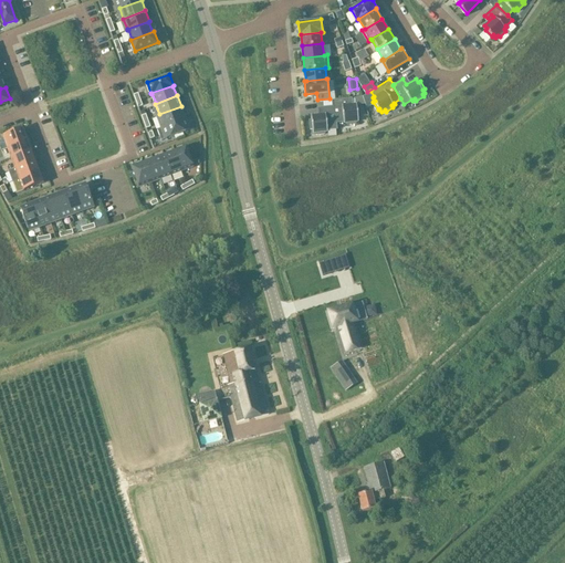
[(336,121),(344,120),(345,121),(347,121),(348,123),(356,122),(356,120),(359,120),(359,115),(362,115),(361,106),(358,106),(357,102),(353,103),(352,96),(333,98),(334,105),(336,121)]
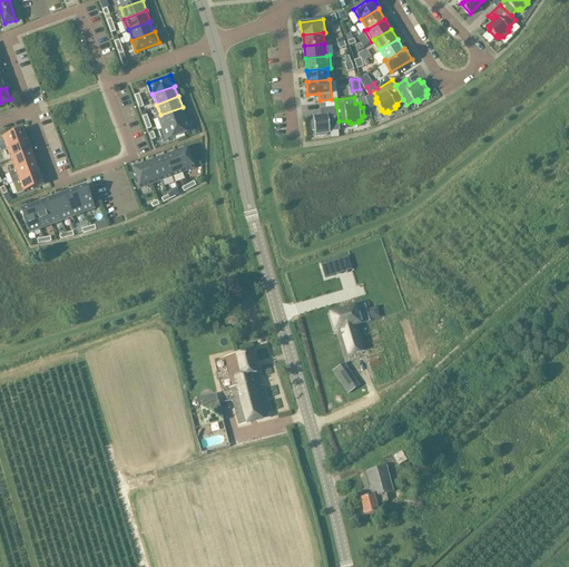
[(331,128),(340,128),(339,121),(336,106),(325,107),(326,114),(314,115),(314,119),(312,119),(313,128),(315,128),(316,132),(319,132),(320,134),(327,133),(327,130),(331,130),(331,128)]
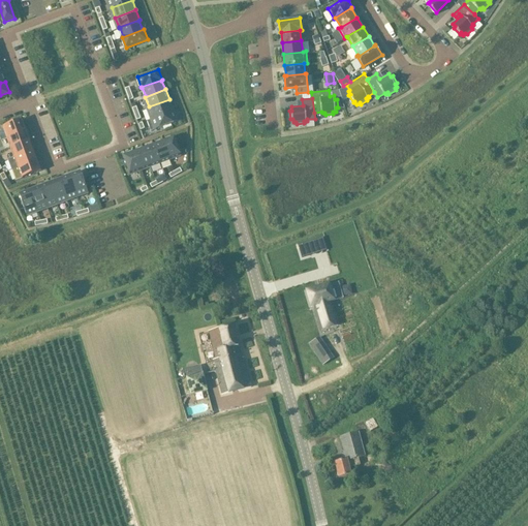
[(173,109),(169,99),(149,106),(152,117),(173,109)]
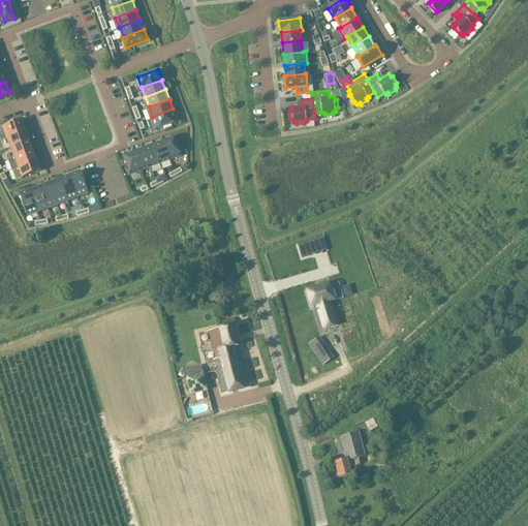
[(173,109),(152,117),(156,127),(177,120),(173,109)]
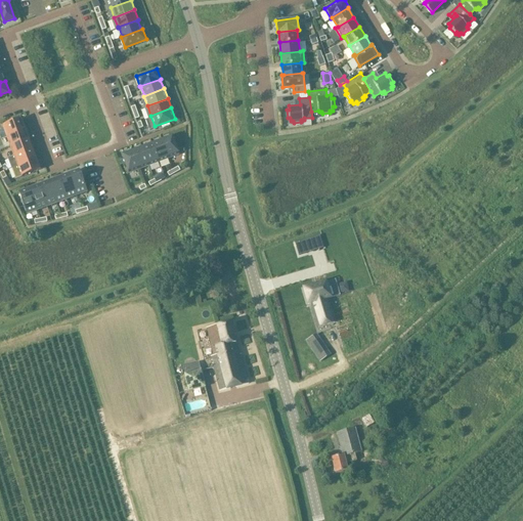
[(4,124),(8,134),(27,127),(23,117),(4,124)]
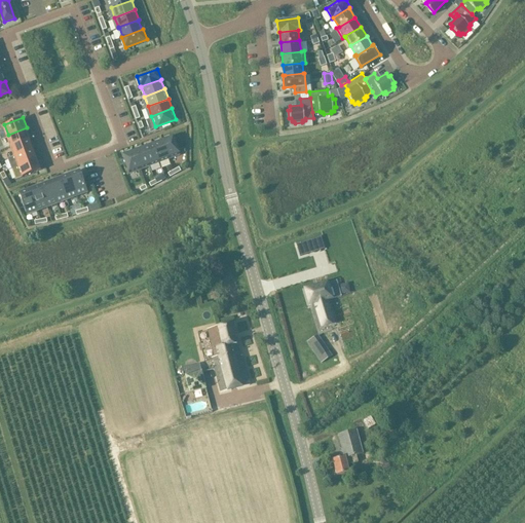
[(27,127),(8,135),(11,145),(30,138),(27,127)]
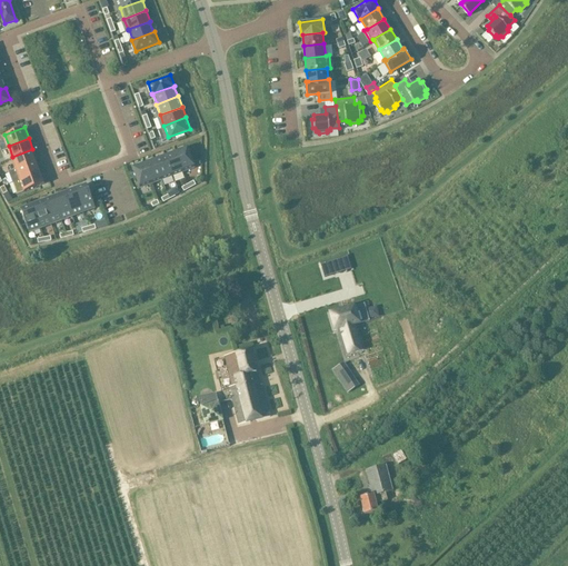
[(188,145),(176,149),(183,169),(195,165),(188,145)]
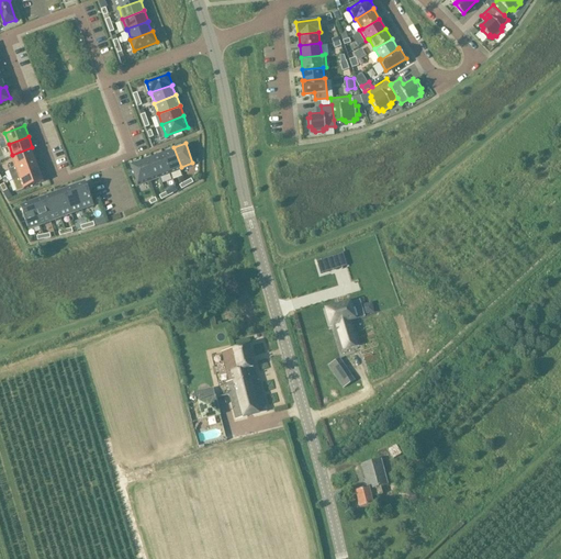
[(12,155),(17,165),(36,158),(32,147),(12,155)]
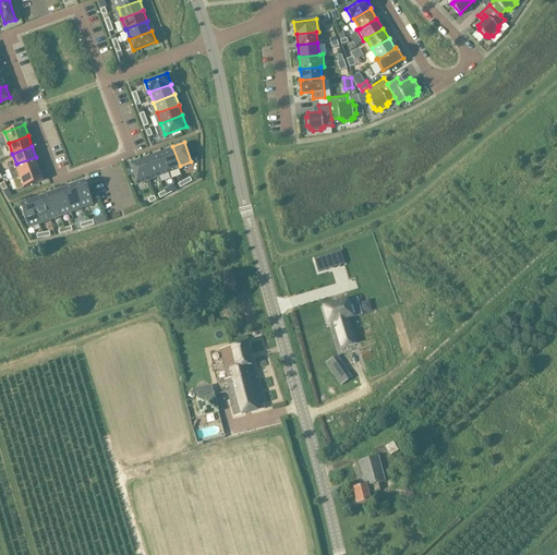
[(172,146),(162,151),(170,170),(180,166),(172,146)]
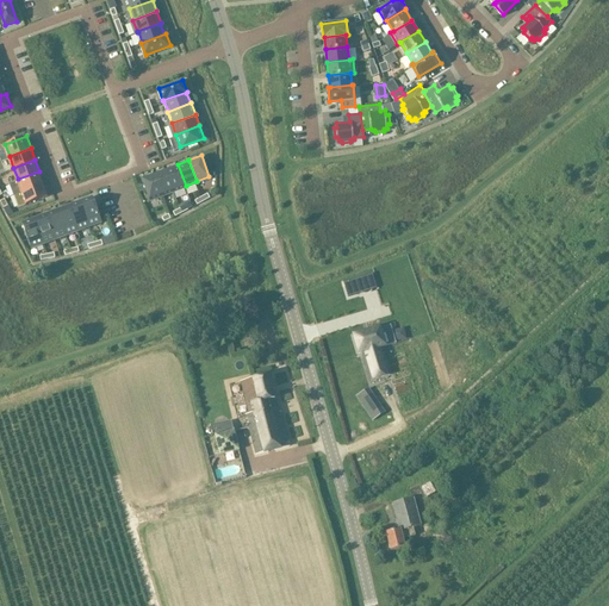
[(178,164),(166,168),(174,189),(186,186),(178,164)]
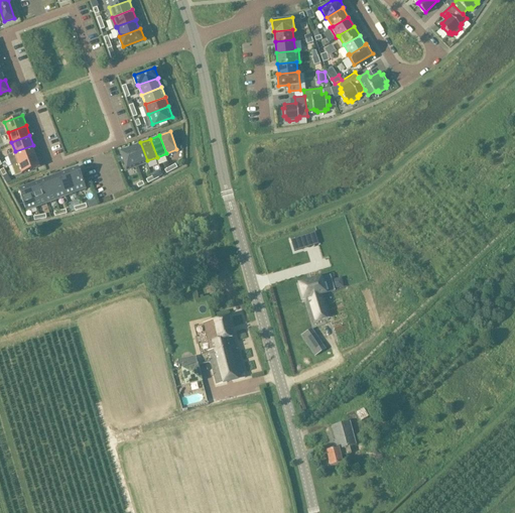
[(140,142),(131,146),(137,164),(147,160),(140,142)]
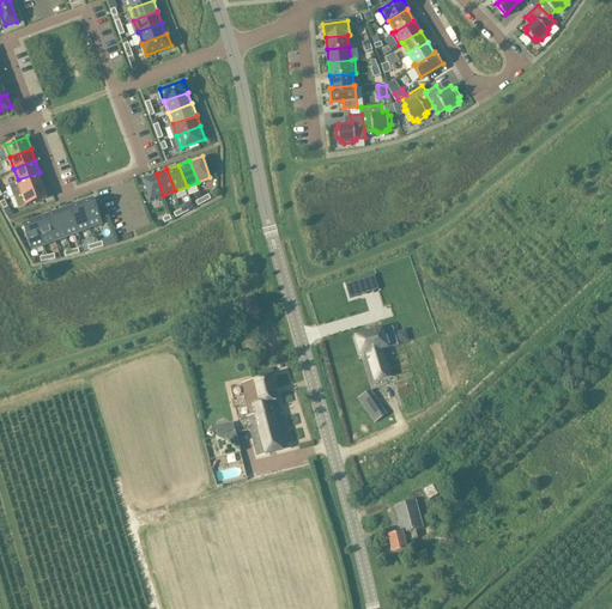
[(18,180),(22,192),(43,183),(40,172),(18,180)]
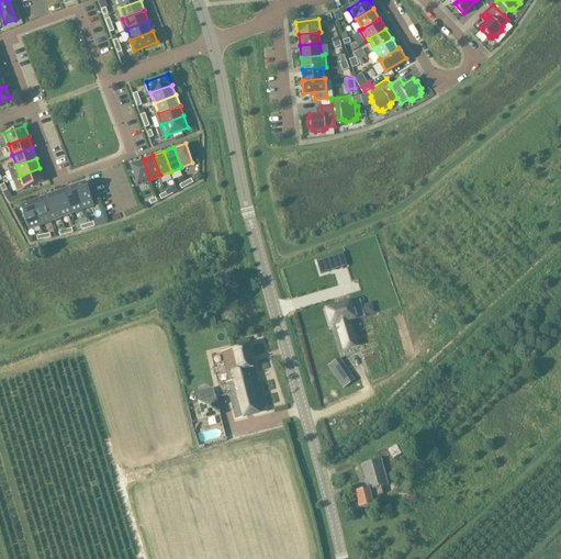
[(138,183),(150,179),(149,179),(143,159),(132,164),(138,183)]
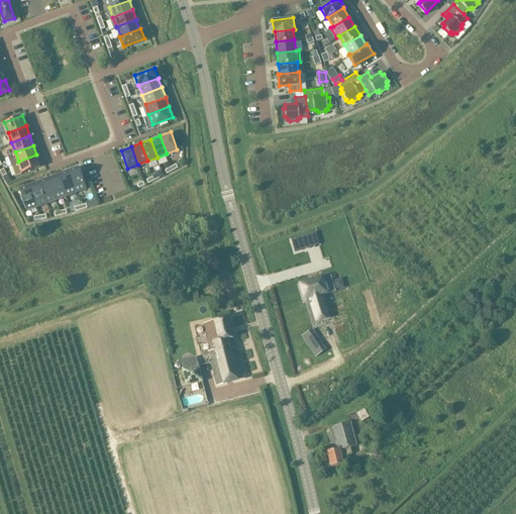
[(40,165),(36,155),(18,162),(22,172),(40,165)]
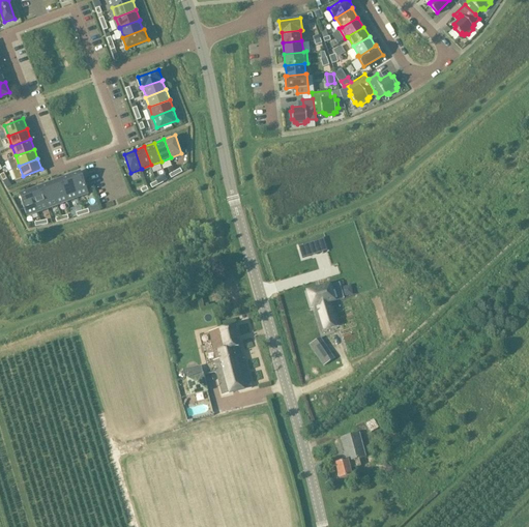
[(81,171),(70,175),(78,195),(88,192),(81,171)]
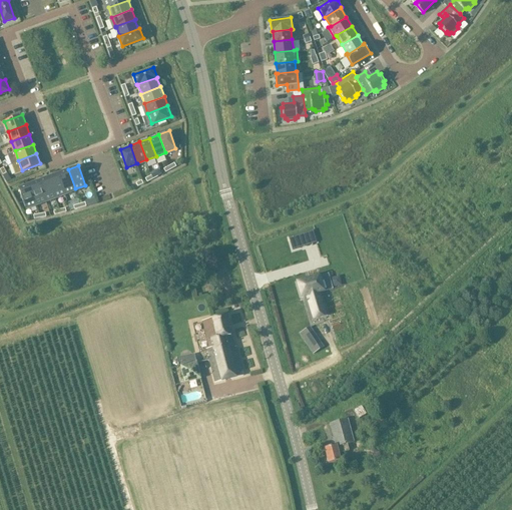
[(68,169),(58,172),(65,192),(75,188),(68,169)]
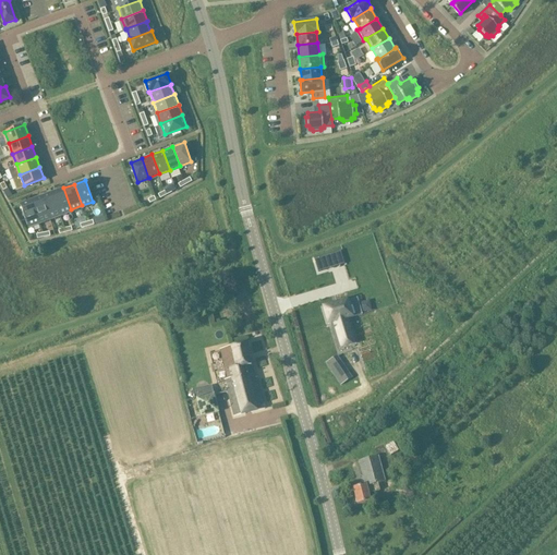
[(63,188),(53,192),(61,213),(71,209),(63,188)]
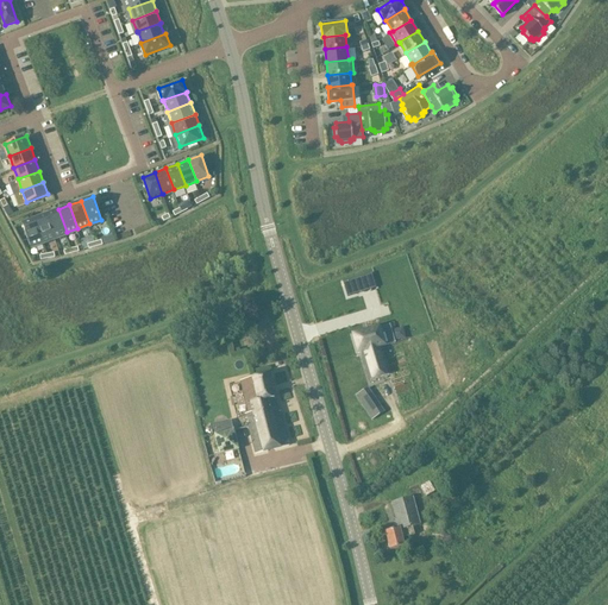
[(58,209),(46,213),(55,237),(67,232),(58,209)]
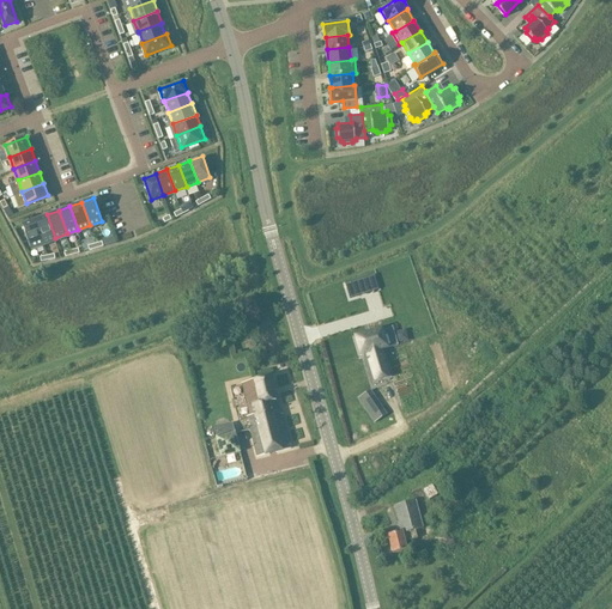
[(47,214),(35,219),(44,242),(55,238),(47,214)]
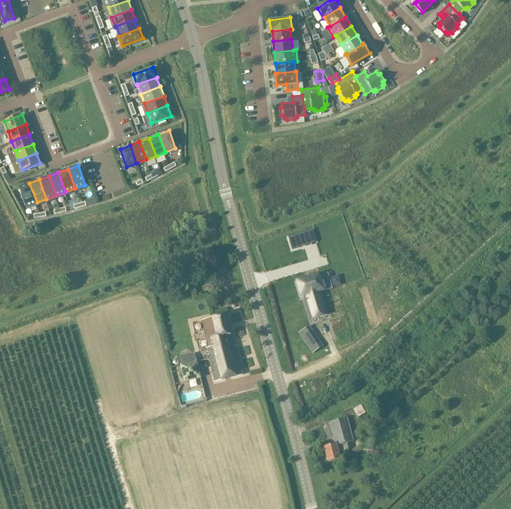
[(27,206),(37,202),(29,183),(19,187),(27,206)]
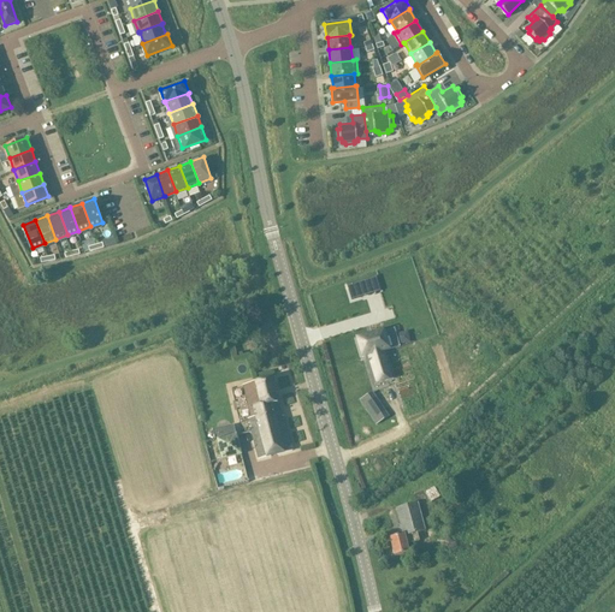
[(361,279),(348,283),(353,297),(366,292),(361,279)]
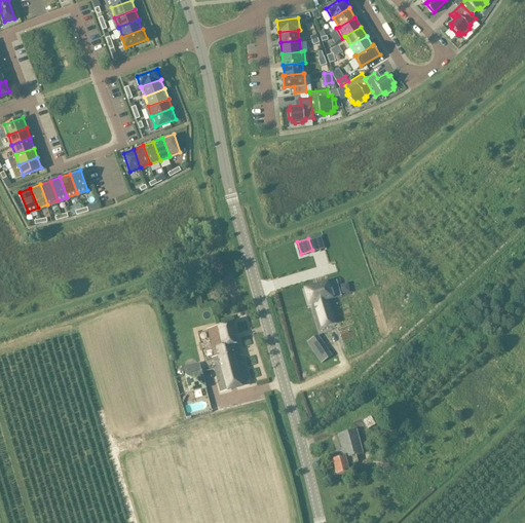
[(310,303),(313,302),(330,297),(341,294),(337,283),(329,285),(328,281),(305,288),(310,303)]
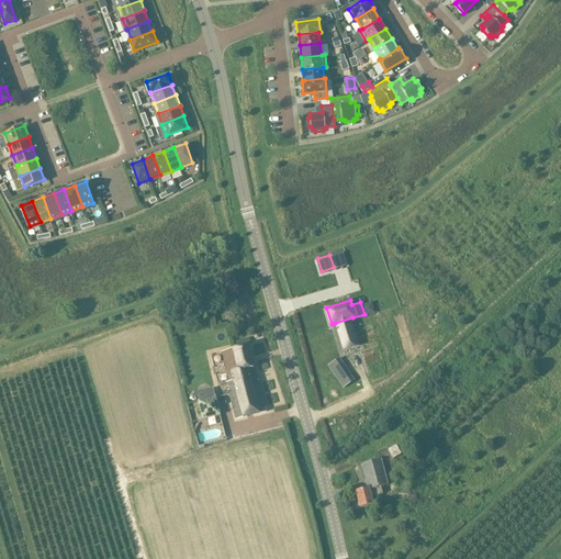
[(360,343),(352,317),(335,323),(343,348),(360,343)]
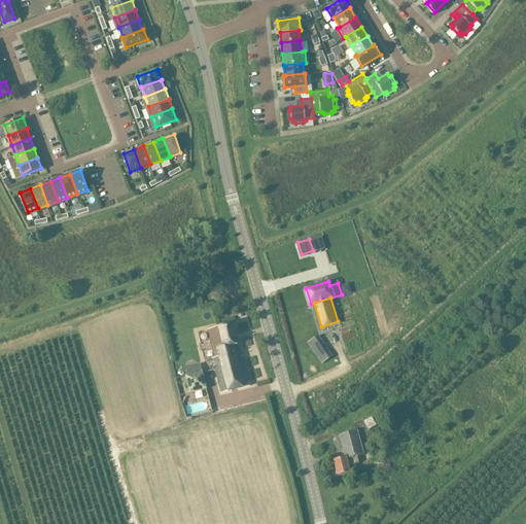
[(212,356),(221,390),(250,383),(243,354),(241,355),(234,322),(210,328),(215,356),(212,356)]
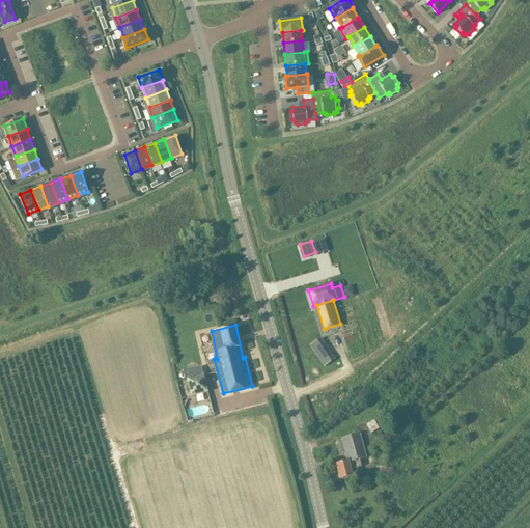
[(326,348),(316,355),(325,365),(334,357),(326,348)]
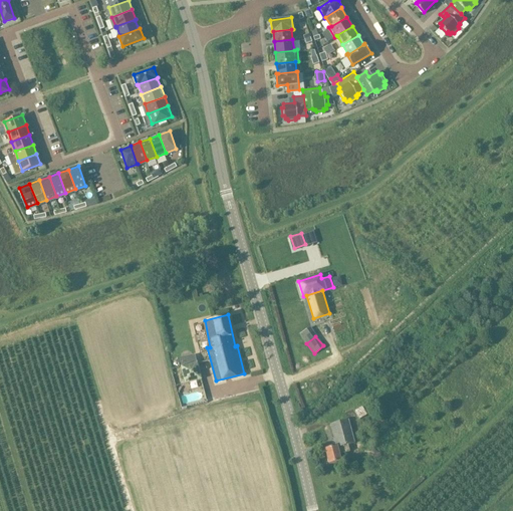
[(195,352),(179,355),(185,380),(201,376),(195,352)]
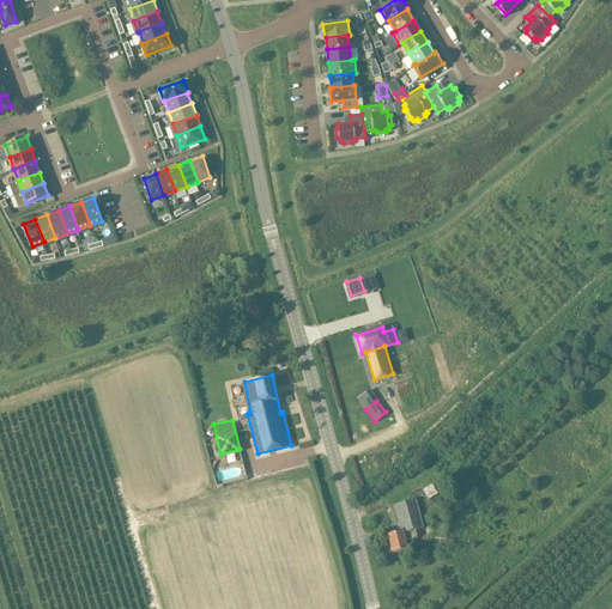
[(434,482),(425,487),(430,497),(438,492),(434,482)]
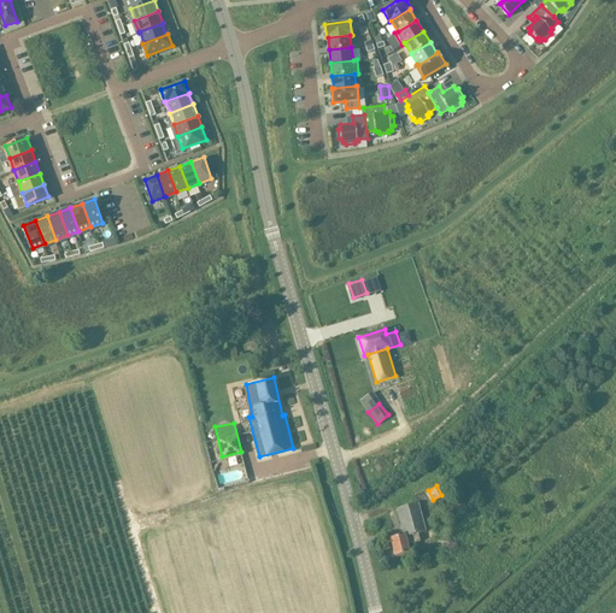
[(418,531),(420,531),(427,530),(420,501),(398,506),(405,532),(392,536),(396,554),(411,550),(409,542),(421,540),(418,531)]
